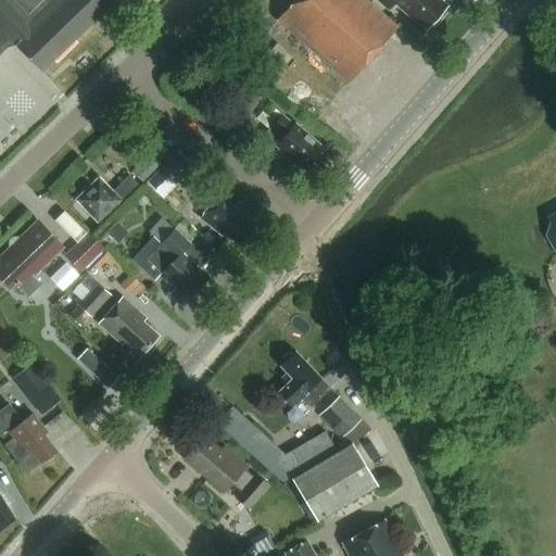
[(0,0),(0,57),(4,53),(1,50),(8,45),(15,42),(19,45),(16,47),(40,72),(115,0),(0,0)]
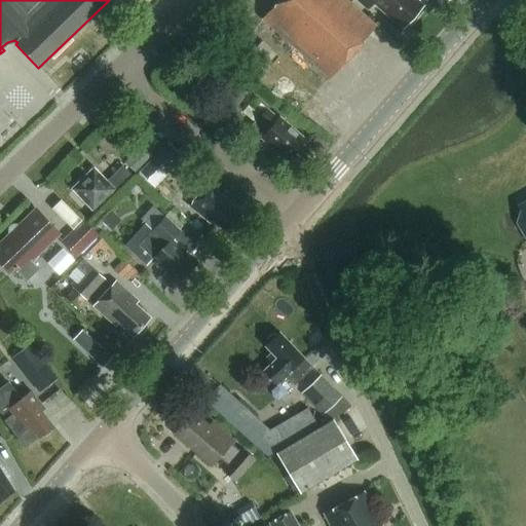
[(330,79),(376,26),(346,0),(277,0),(261,20),(330,79)]
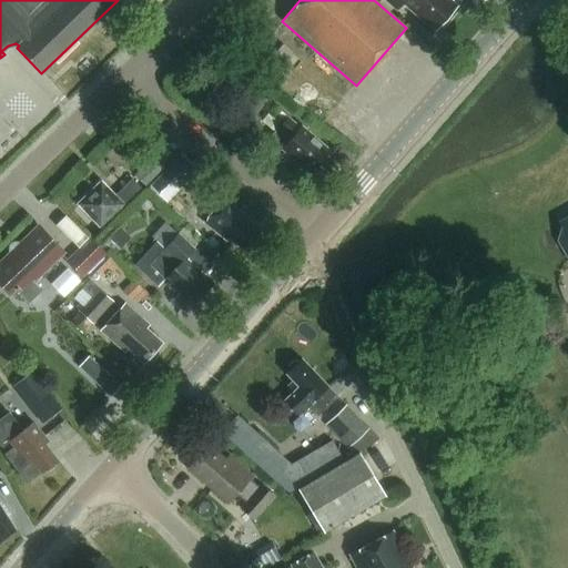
[(435,31),(456,8),(447,0),(385,0),(396,9),(403,2),(435,31)]
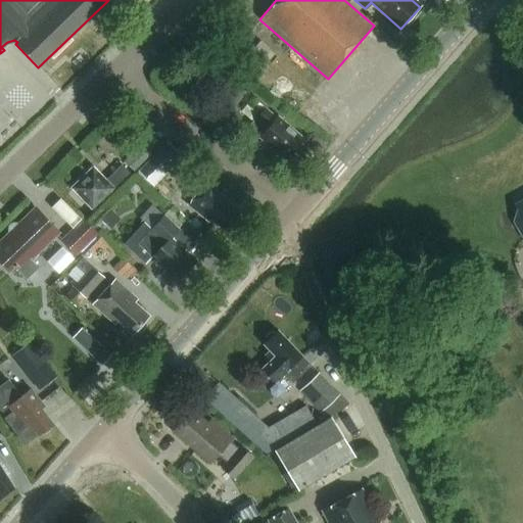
[(230,114),(246,93),(233,83),(217,105),(230,114)]
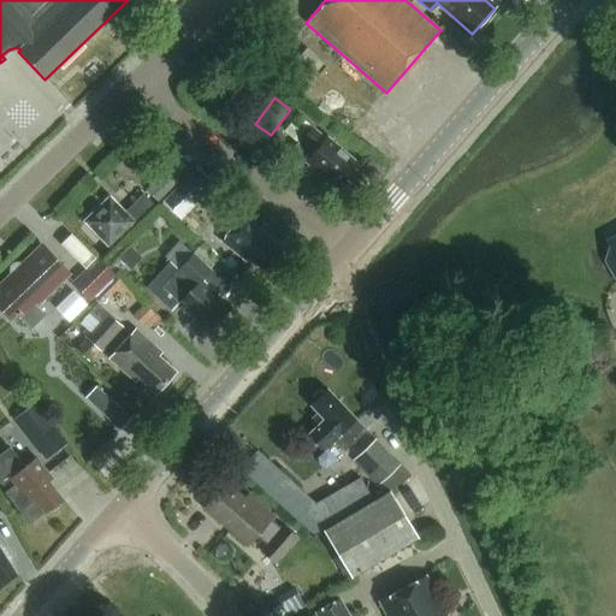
[(298,116),(284,131),(297,144),(302,140),(312,128),(298,116)]
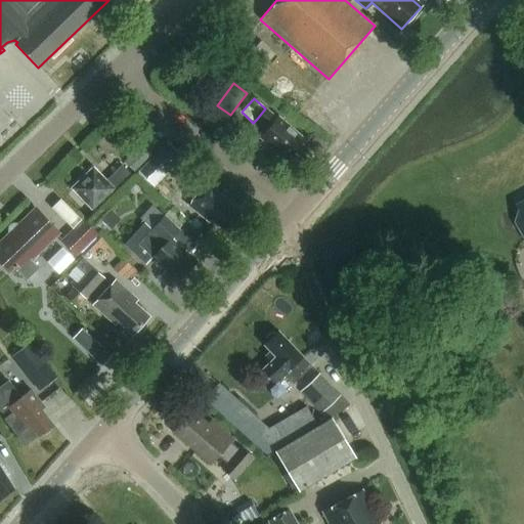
[(276,119),(265,108),(257,119),(253,123),(248,128),(259,138),(260,136),(286,160),(302,140),(276,118),(276,119)]
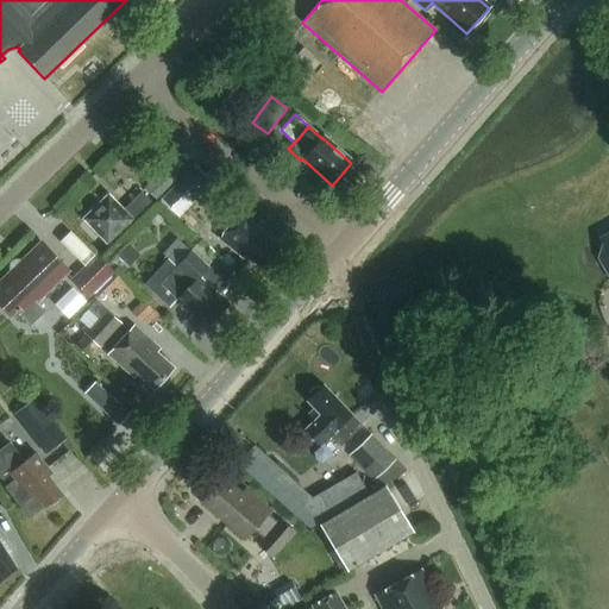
[(164,170),(146,188),(156,198),(174,180),(164,170)]
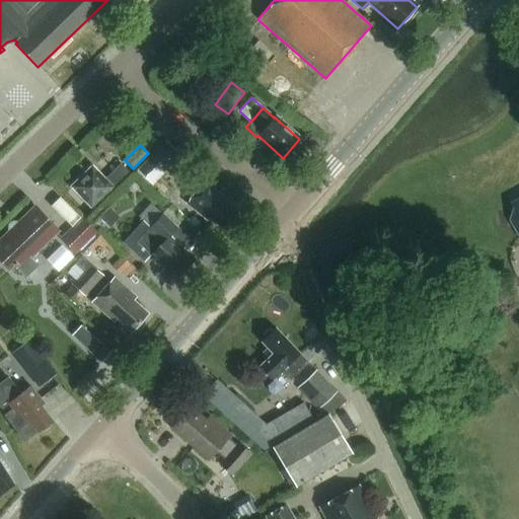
[(152,156),(138,170),(151,183),(165,169),(152,156)]
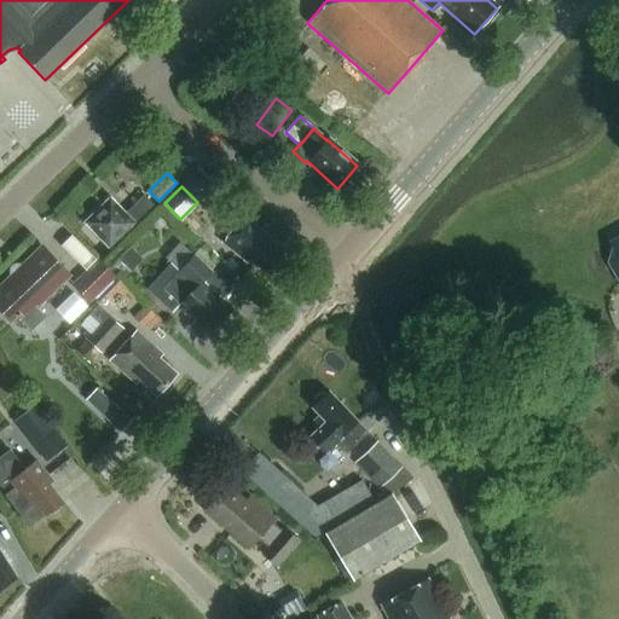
[(134,226),(155,207),(143,196),(123,215),(109,201),(86,223),(109,244),(131,223),(134,226)]
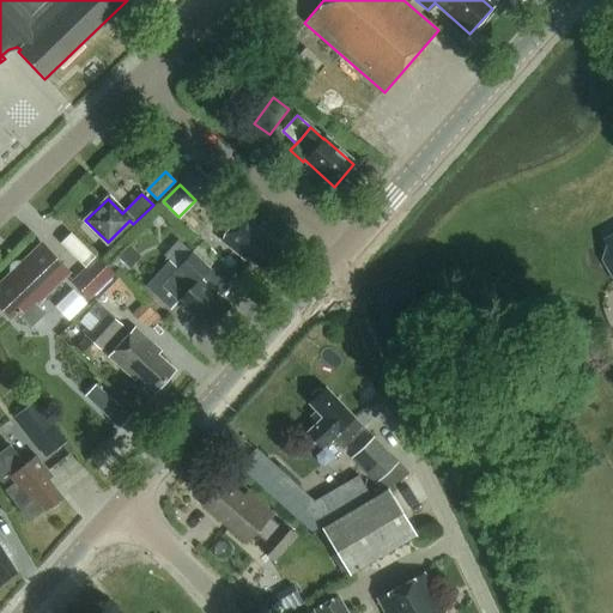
[(262,268),(279,248),(225,202),(214,216),(224,223),(222,226),(226,231),(220,238),(243,259),(246,255),(262,268)]
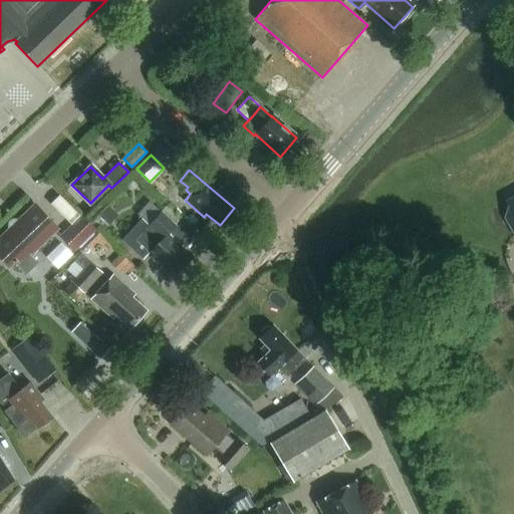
[(160,183),(154,189),(160,195),(166,189),(160,183)]
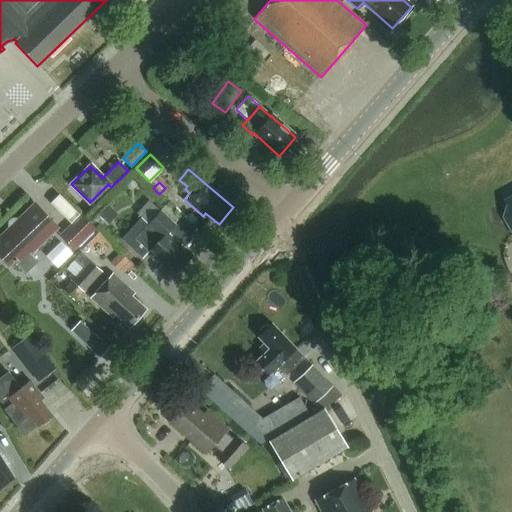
[(511,196),(504,201),(506,205),(503,217),(511,234),(511,196)]
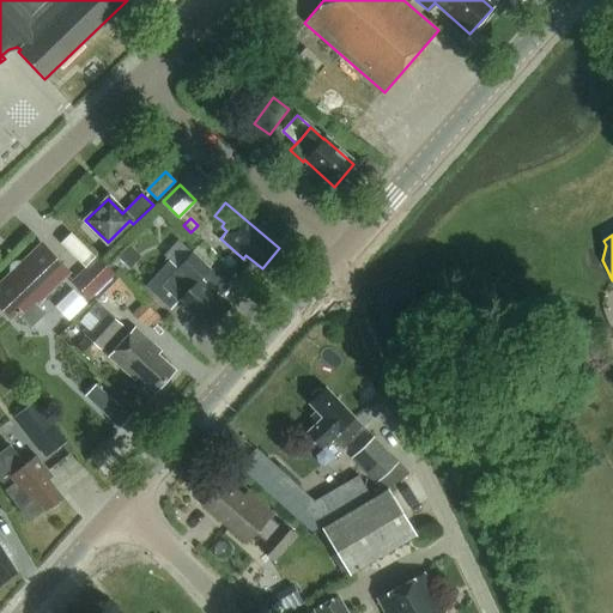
[(0,307),(10,317),(16,311),(26,323),(34,323),(40,316),(41,310),(35,304),(68,273),(41,243),(18,265),(11,265),(11,273),(0,281),(0,307)]
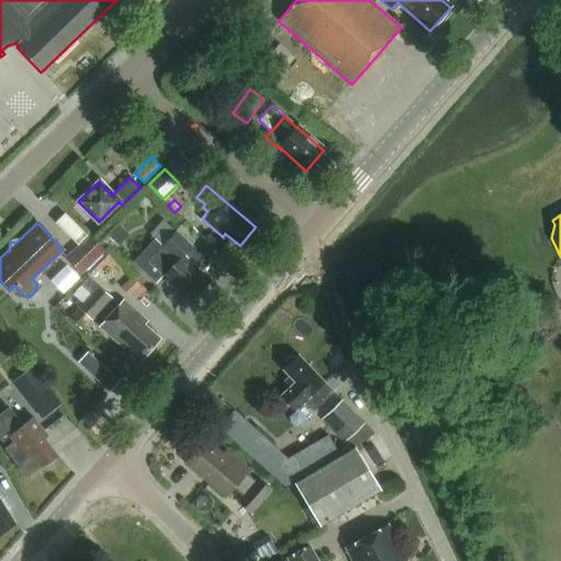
[(116,224),(106,235),(116,243),(126,232),(116,224)]
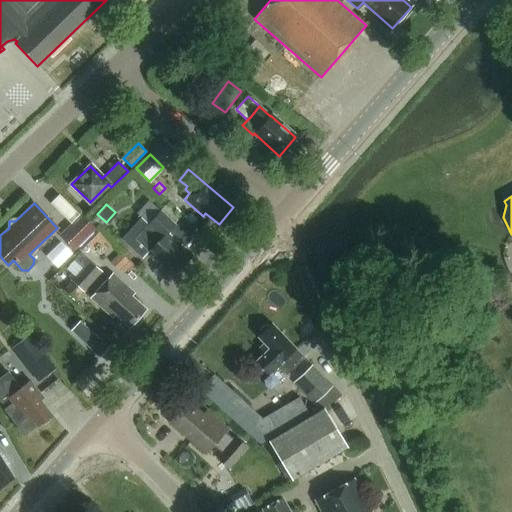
[(141,218),(121,239),(142,259),(149,252),(151,254),(149,257),(156,264),(158,261),(173,275),(191,256),(184,249),(166,233),(174,225),(159,212),(150,204),(139,216),(141,218)]
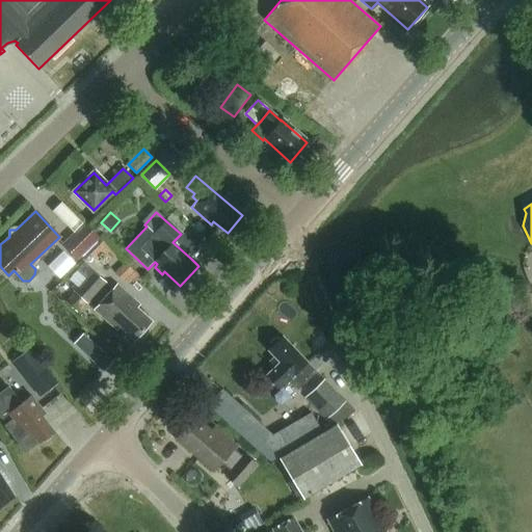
[(77,262),(100,239),(84,223),(61,246),(77,262)]
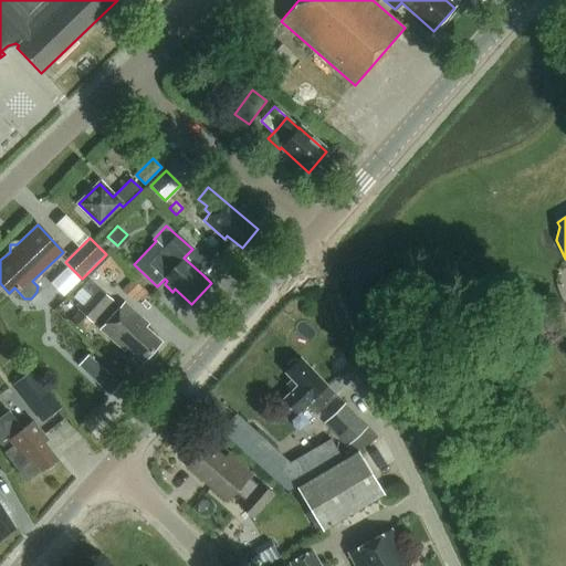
[(132,281),(121,291),(130,301),(132,299),(135,302),(144,294),(140,291),(132,281)]
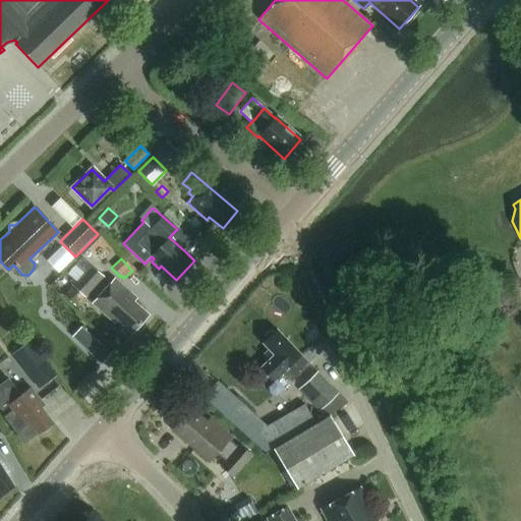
[(83,298),(102,279),(89,267),(70,286),(83,298)]
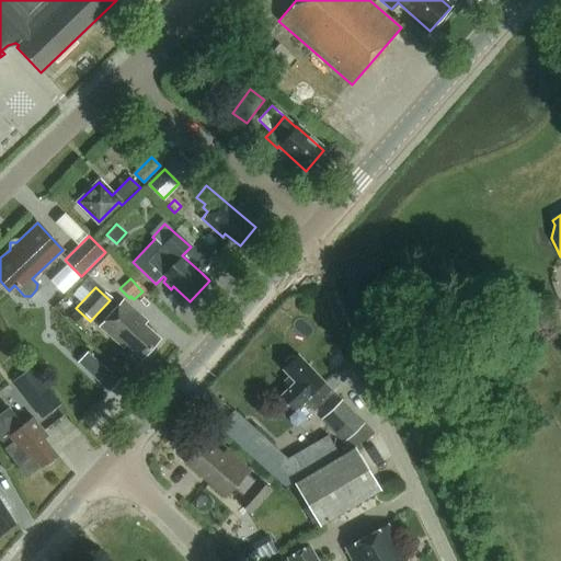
[(140,359),(158,340),(142,325),(146,322),(122,300),(98,327),(123,348),(125,345),(140,359)]
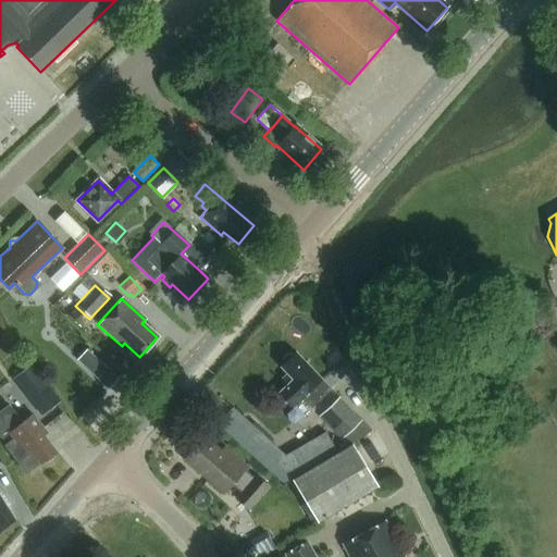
[(310,408),(330,390),(295,353),(292,356),(287,354),(282,359),(284,363),(280,367),(287,374),(282,379),(286,384),(279,393),(293,408),(301,399),(310,408)]
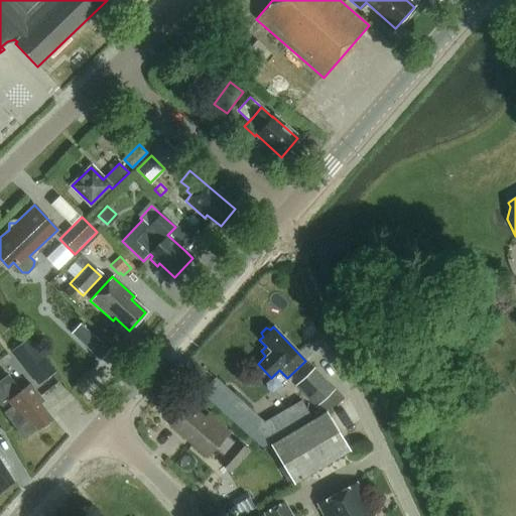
[(90,334),(81,344),(100,362),(109,352),(90,334)]
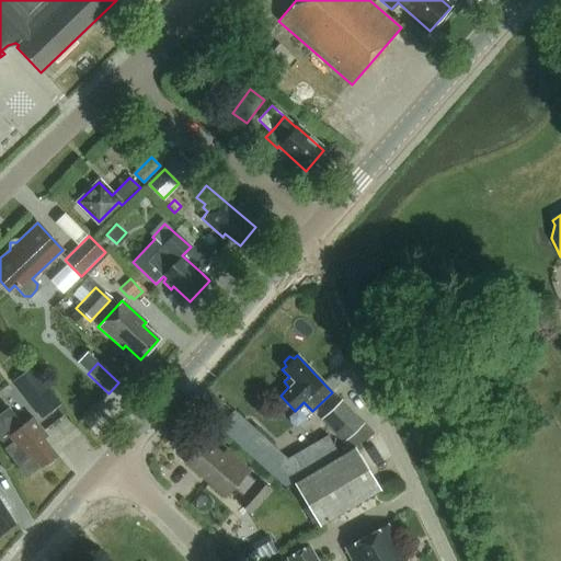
[(33,367),(13,381),(42,419),(60,403),(33,367)]
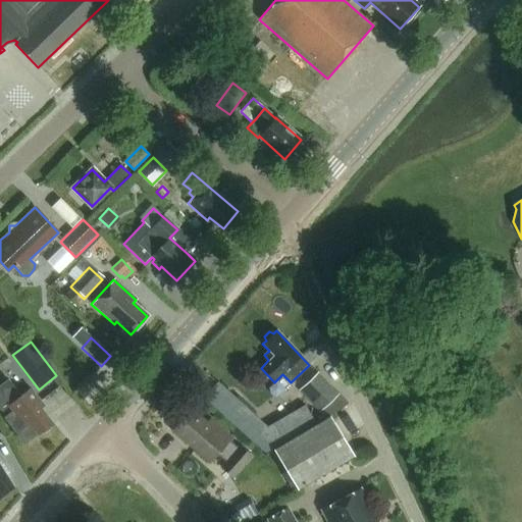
[(319,412),(336,395),(313,369),(295,386),(319,412)]
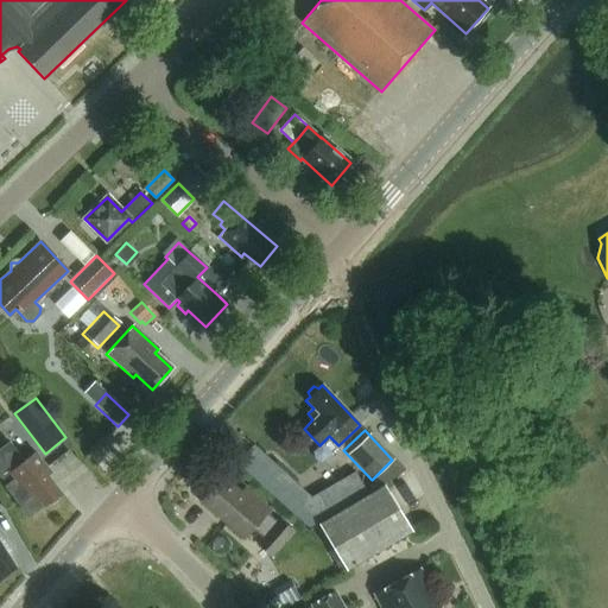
[(0,448),(0,476),(2,480),(11,474),(14,479),(6,486),(16,499),(16,500),(27,515),(44,504),(50,505),(57,499),(57,493),(58,492),(42,470),(45,467),(35,451),(24,460),(10,441),(0,448)]
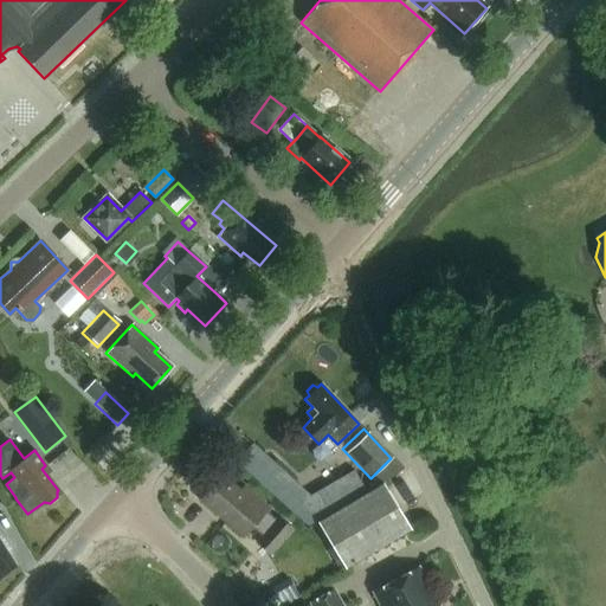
[(253,444),(237,462),(290,509),(311,496),(253,444)]
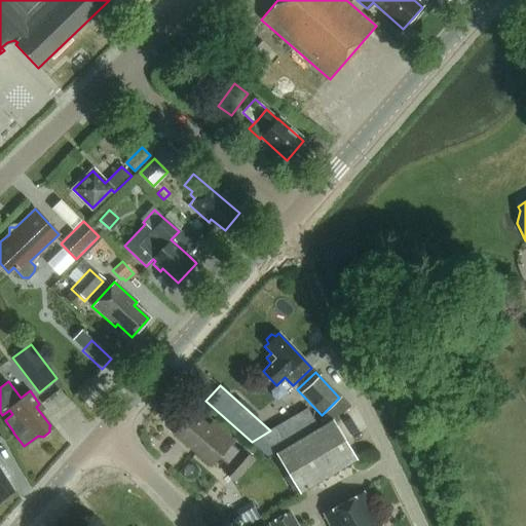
[(211,466),(218,457),(228,465),(223,472),(232,480),(252,457),(241,448),(239,450),(229,442),(230,440),(212,423),(209,426),(192,413),(174,434),(211,466)]
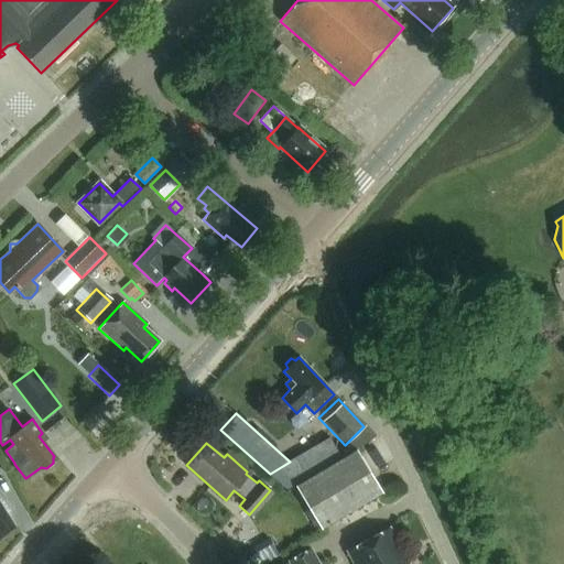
[(321,529),(382,492),(357,451),(296,487),(321,529)]
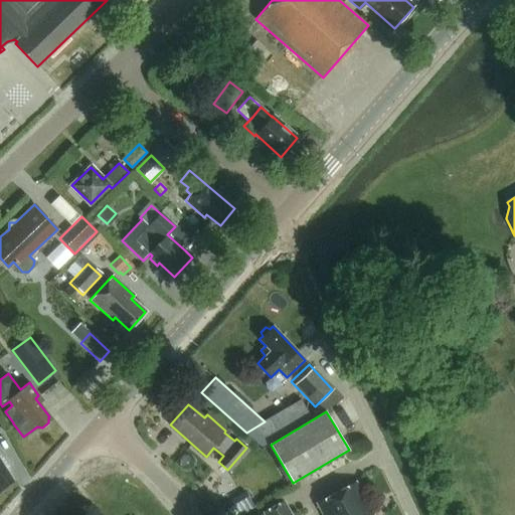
[(0,489),(13,482),(0,462),(0,489)]
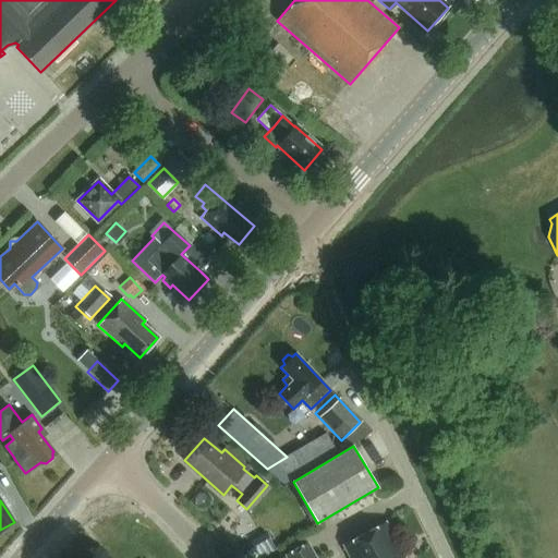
[(397,557),(392,549),(398,546),(386,524),(343,548),(349,557),(397,557)]
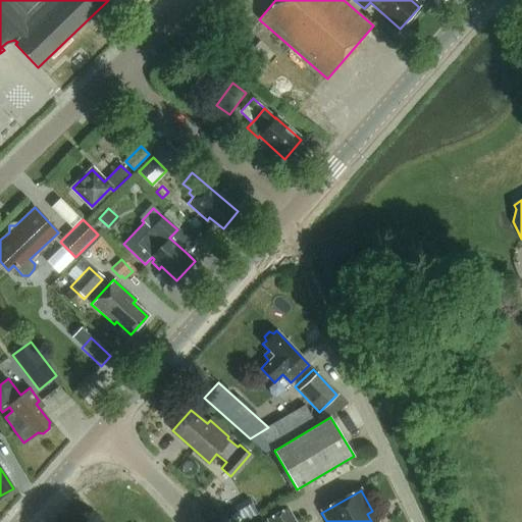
[(295,521),(288,508),(265,520),(266,521),(295,521)]
